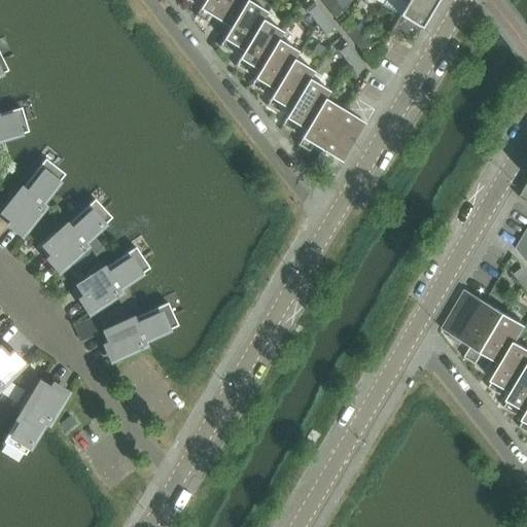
[(247,2),(248,0),(205,0),(204,2),(196,18),(207,25),(211,18),(231,29),(247,2)]
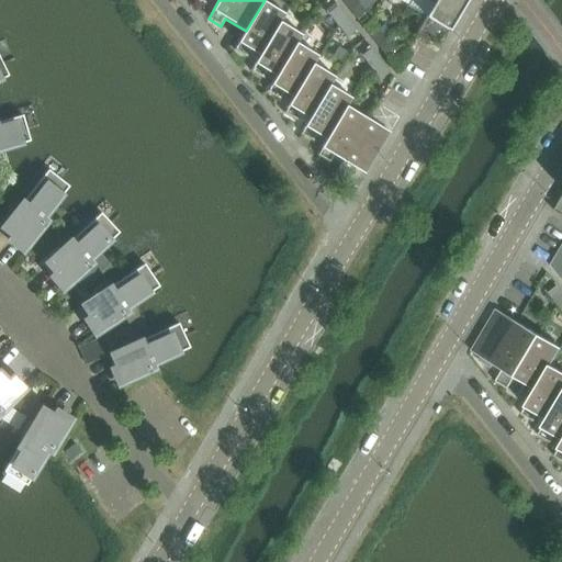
[(438,0),(411,0),(406,7),(426,19),(433,6),(435,7),(438,0)]
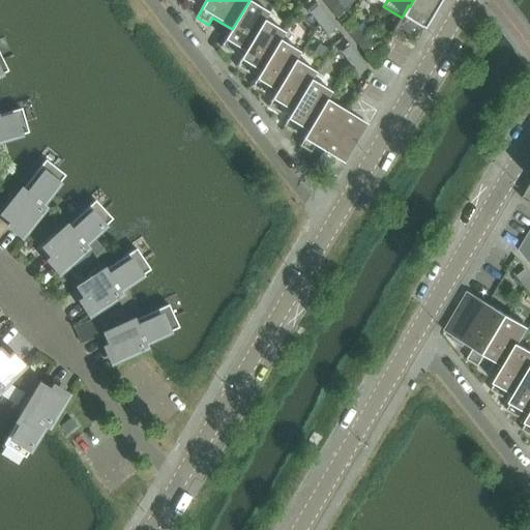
[(414,48),(442,0),(413,0),(410,6),(408,5),(402,18),(391,33),(412,47),(414,48)]
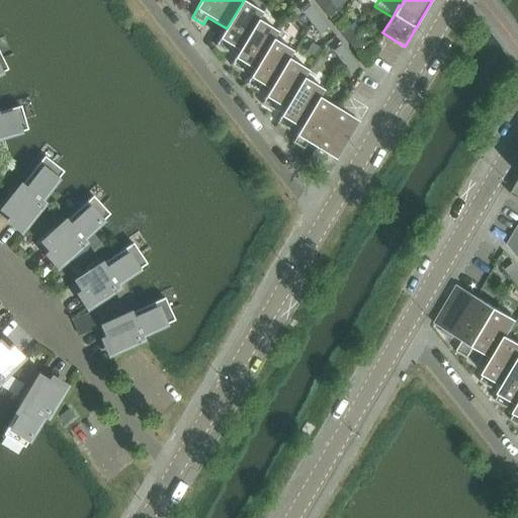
[(337,11),(329,1),(321,8),(329,18),(337,11)]
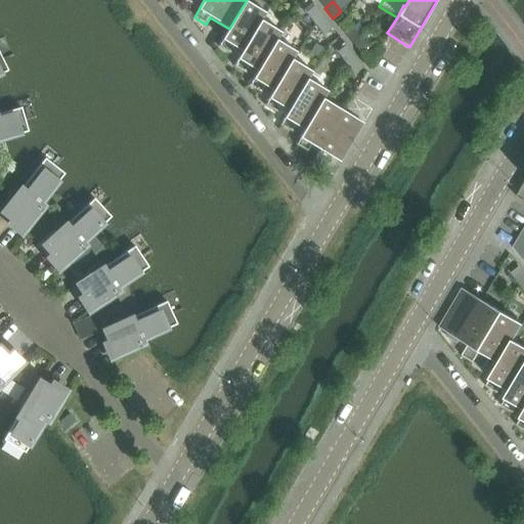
[(242,52),(261,22),(266,13),(246,2),(229,29),(218,47),(229,54),(233,47),(242,52)]
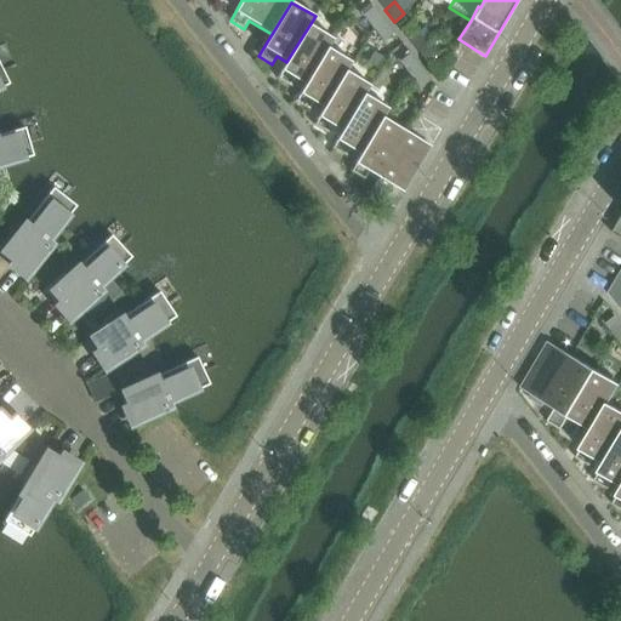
[(383,21),(372,7),(363,16),(372,29),(383,21)]
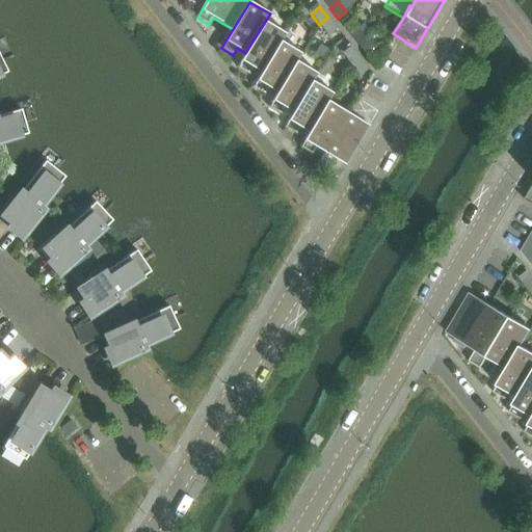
[(338,29),(328,18),(319,25),(328,36),(338,29)]
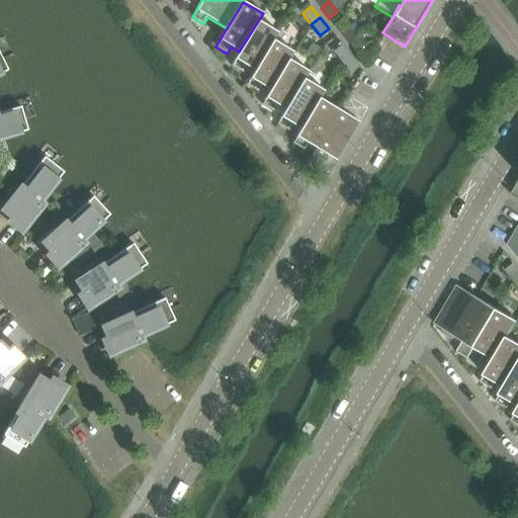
[(254,71),(273,40),(278,33),(258,21),(239,52),(231,66),(242,73),(247,66),(254,71)]
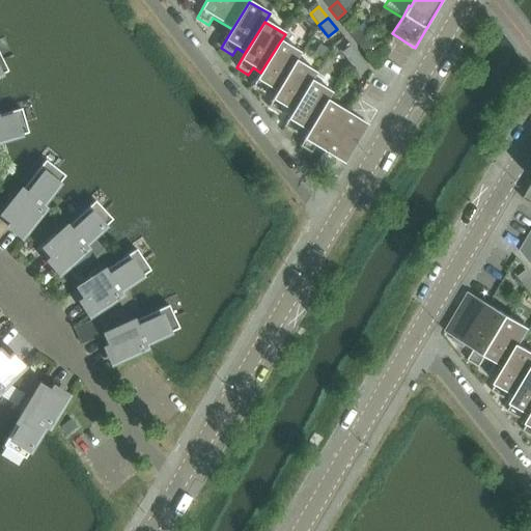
[(365,37),(357,27),(348,33),(357,44),(365,37)]
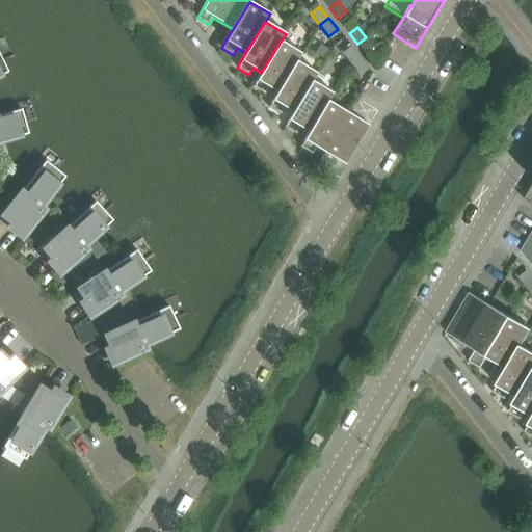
[(374,48),(366,37),(357,44),(366,55),(374,48)]
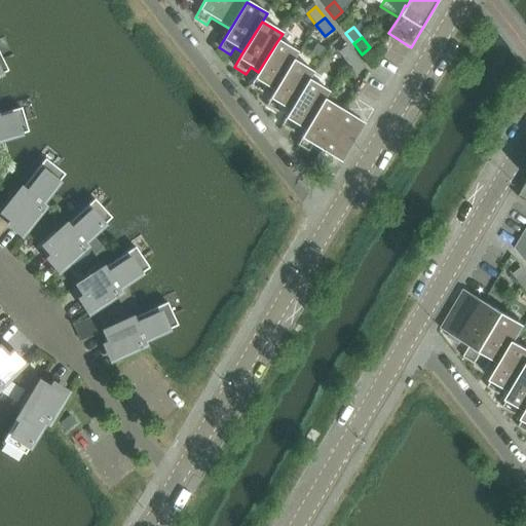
[(274,91),(294,61),(298,53),(277,41),(258,72),(250,86),(262,94),(266,86),(274,91)]
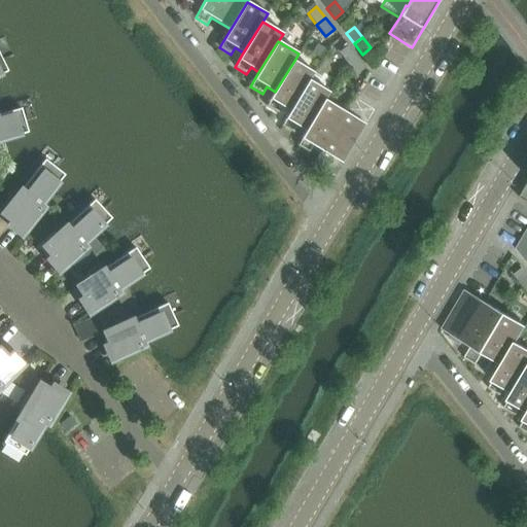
[(356,58),(348,46),(339,54),(347,65),(356,58)]
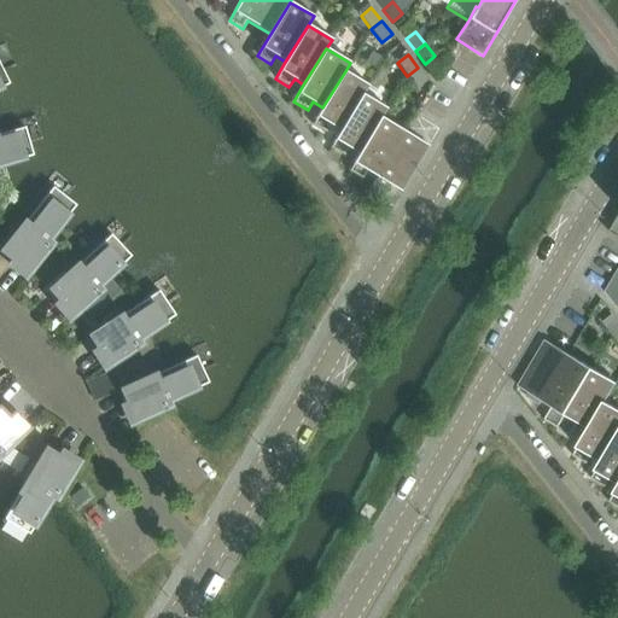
[(429,81),(418,68),(407,76),(418,89),(429,81)]
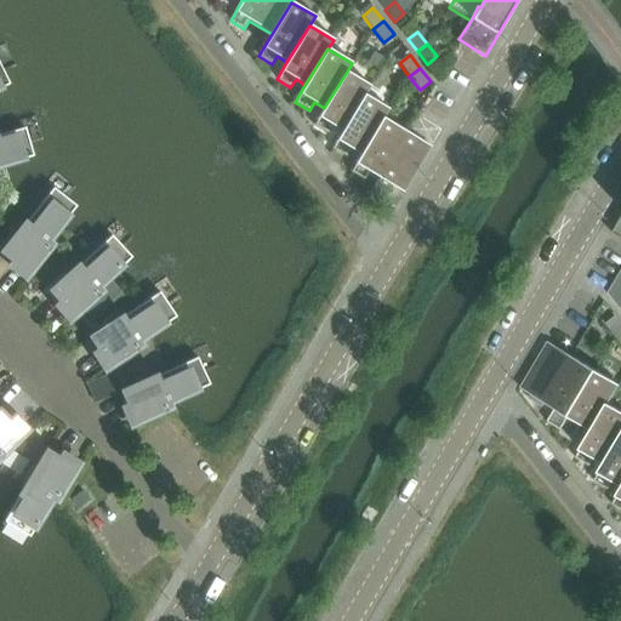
[(342,131),(365,95),(370,86),(347,72),(324,108),(313,125),(328,134),(332,125),(342,131)]
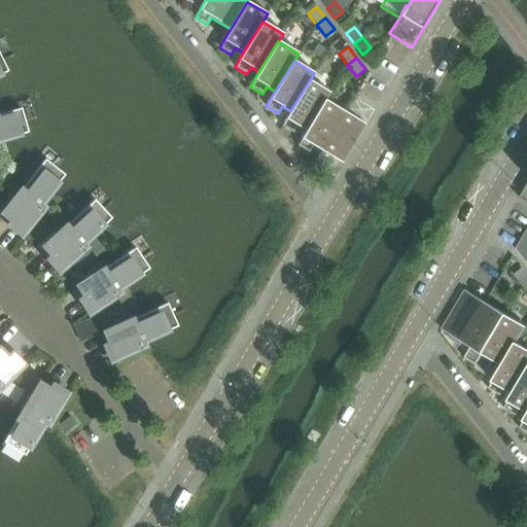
[(306,131),(325,101),(329,93),(310,80),(290,111),(281,127),(293,133),(297,127),(306,131)]
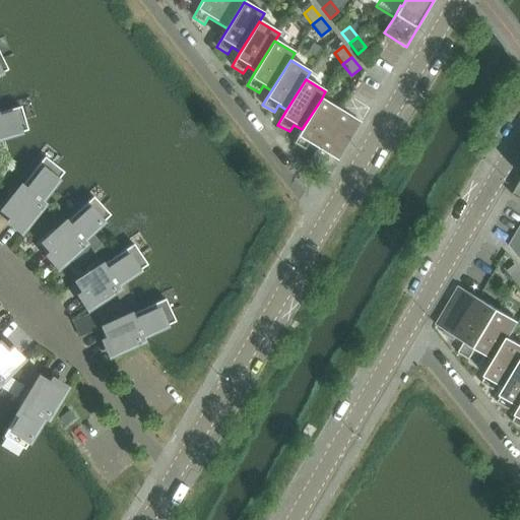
[(317,148),(340,111),(321,100),(302,129),(293,144),(305,151),(309,144),(317,148)]
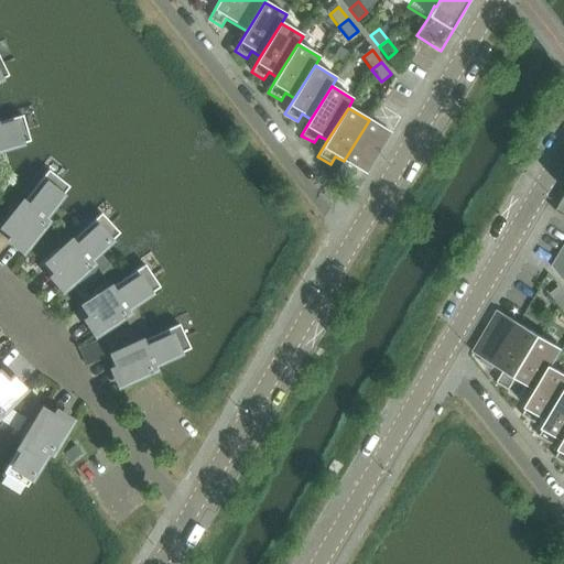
[(0,151),(31,142),(23,117),(0,122),(0,151)]
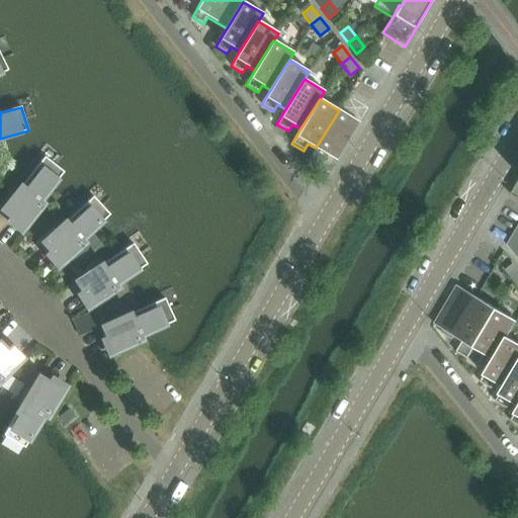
[(337,161),(359,122),(339,110),(316,148),(307,163),(319,170),(327,156),(337,161)]
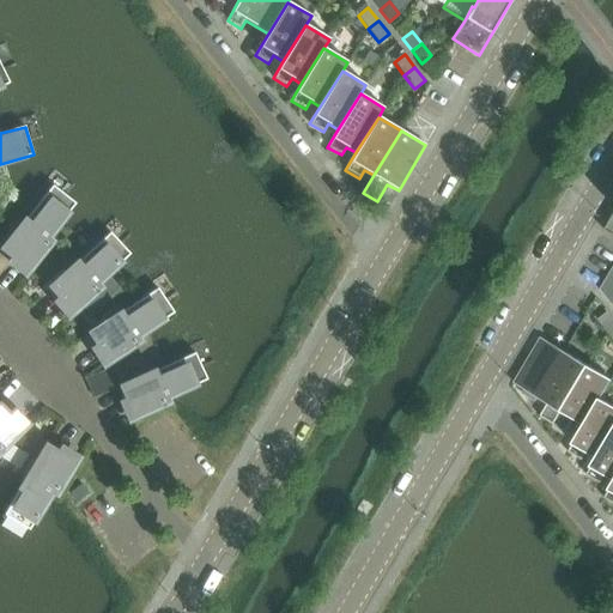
[(47,241),(76,204),(53,186),(2,249),(16,259),(11,263),(26,275),(52,243),(47,241)]
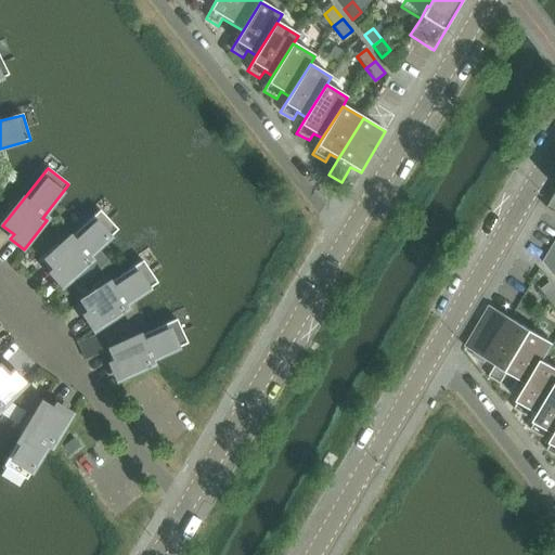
[(87,259),(102,245),(118,231),(100,211),(47,260),(56,270),(52,274),(64,287),(90,262),(87,259)]
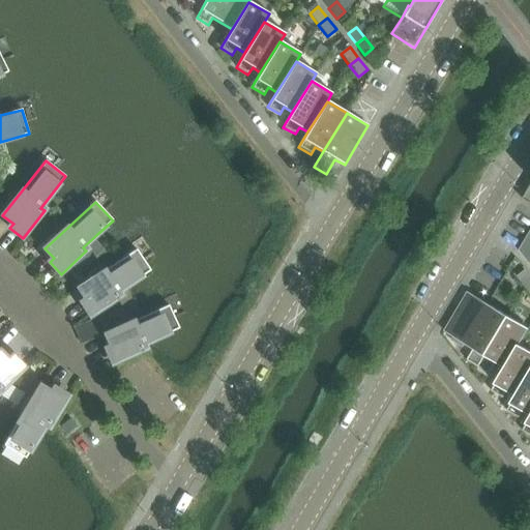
[(529,231),(518,251),(529,264),(529,231)]
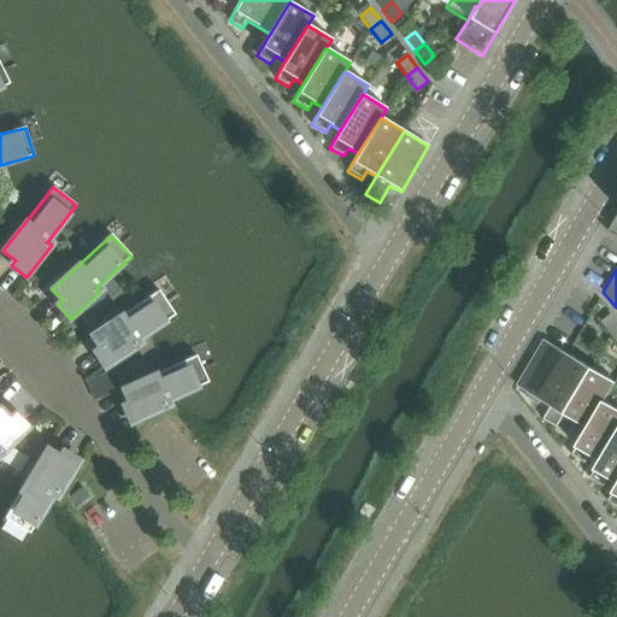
[(136,341),(175,316),(158,291),(92,335),(100,348),(95,352),(106,368),(140,346),(136,341)]
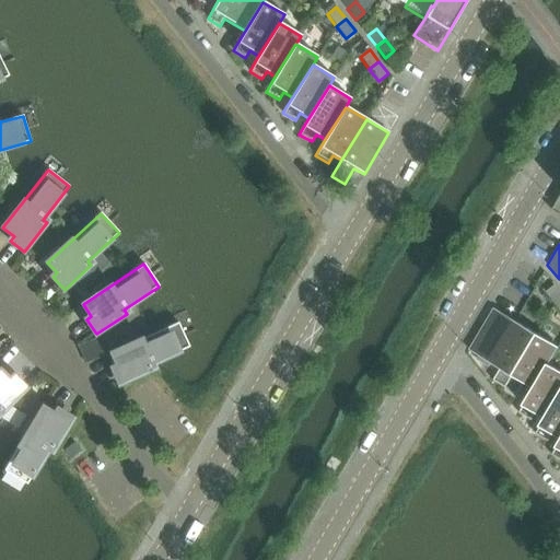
[(559,301),(559,291),(556,286),(546,293),(556,305),(559,301)]
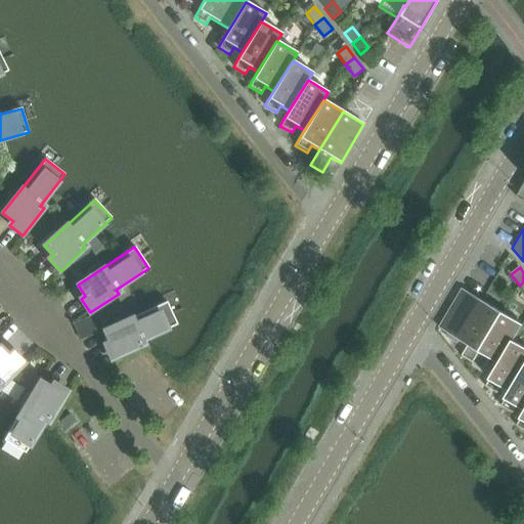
[(457,344),(461,341),(483,302),(463,289),(439,328),(448,334),(446,337),(457,344)]
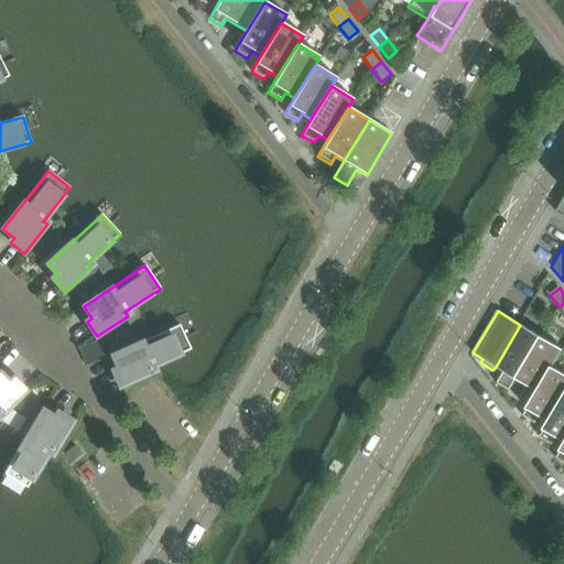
[(152,368),(191,350),(180,325),(112,356),(118,369),(114,371),(120,387),(154,372),(152,368)]
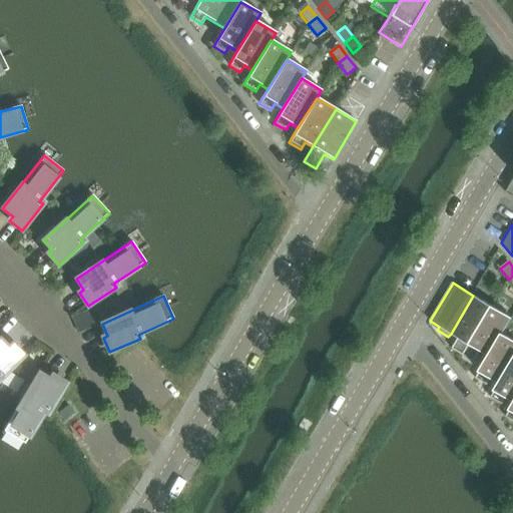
[(463,356),(492,307),(473,296),(451,334),(458,338),(452,349),(463,356)]
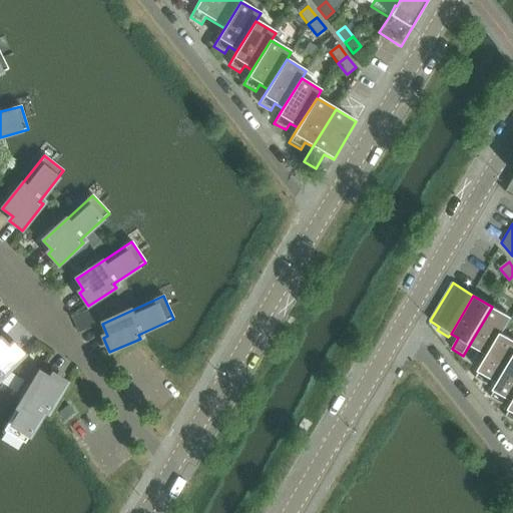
[(489,356),(503,335),(512,319),(492,307),(463,356),(474,363),(481,352),(489,356)]
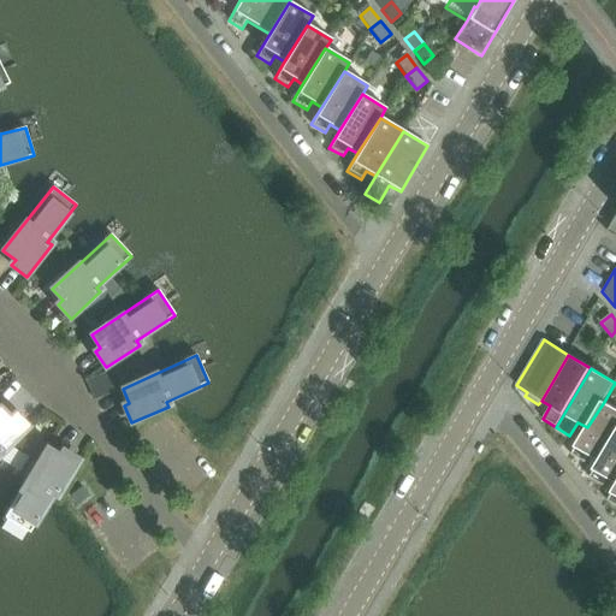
[(599,461),(615,433),(615,408),(604,402),(587,427),(570,455),(585,463),(590,455),(599,461)]
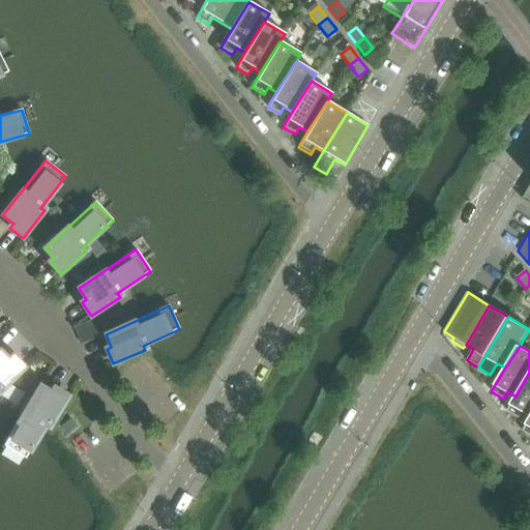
[(0,391),(24,369),(12,357),(8,360),(0,352),(0,391)]
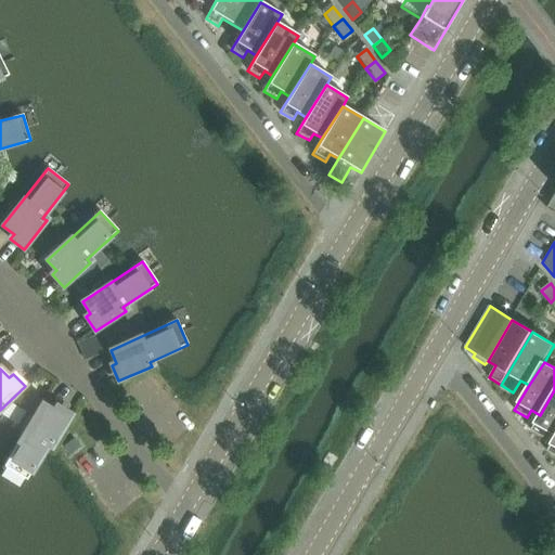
[(554,435),(554,390),(540,415),(531,430),(543,438),(547,430),(554,435)]
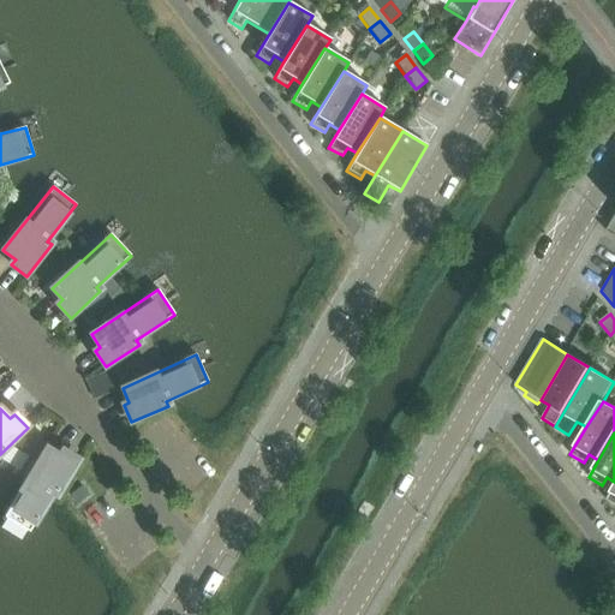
[(21,490),(4,517),(16,524),(29,532),(47,503),(53,494),(53,493),(58,495),(78,461),(63,452),(59,457),(46,448),(34,469),(29,465),(21,478),(25,482),(21,490)]
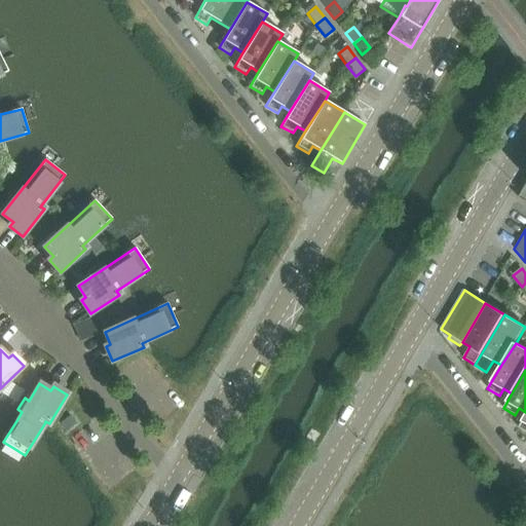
[(70,416),(61,423),(67,430),(76,423),(70,416)]
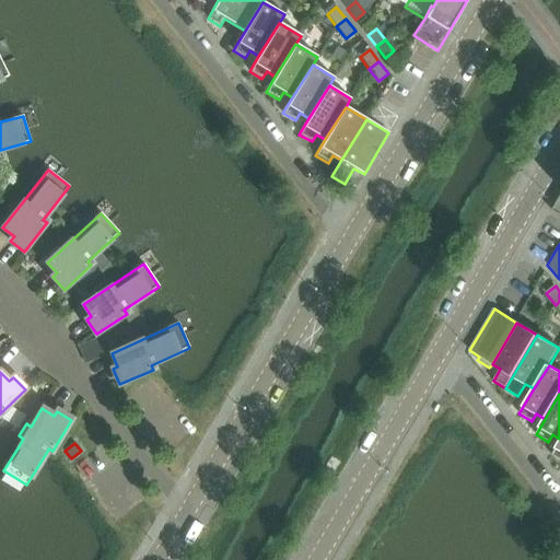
All buildings are outlined.
